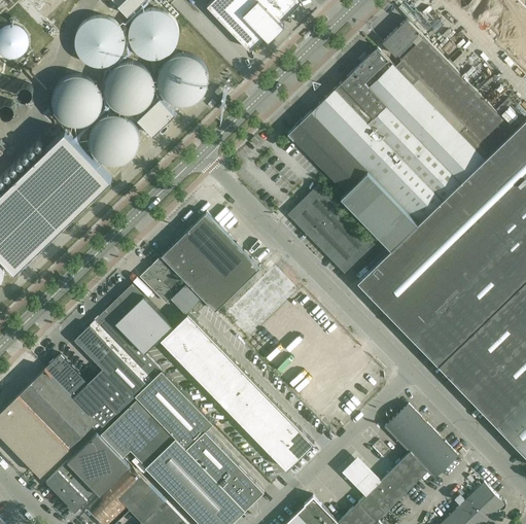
[(0,9),(1,9),(2,9),(3,8),(5,7),(6,7),(7,6),(9,5),(10,3),(11,2),(12,1),(12,0),(0,0),(0,9)]
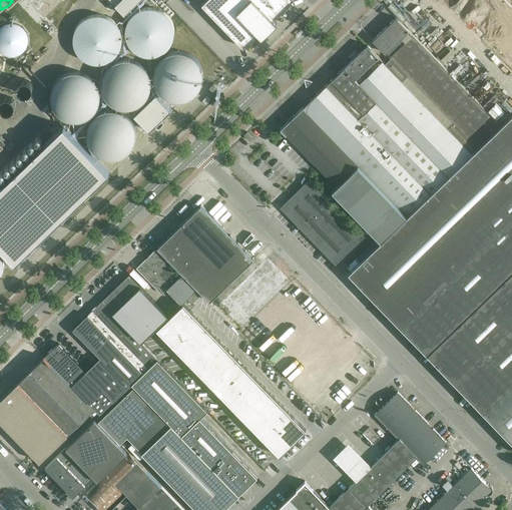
[(141,0),(106,0),(123,18),(141,0)]
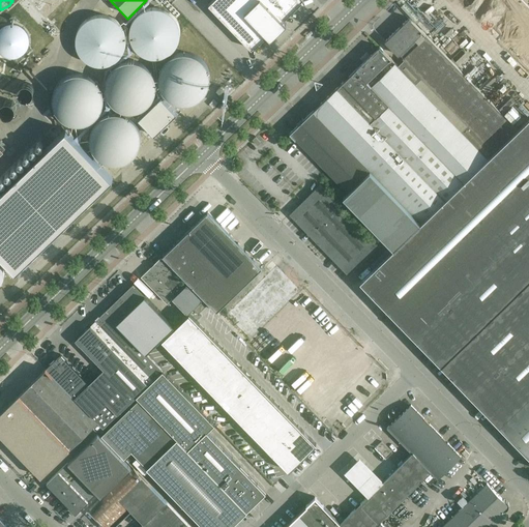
[(251,53),(265,38),(270,42),(270,41),(269,40),(284,27),(285,28),(286,27),(282,23),(303,1),(301,0),(214,0),(207,7),(251,53)]
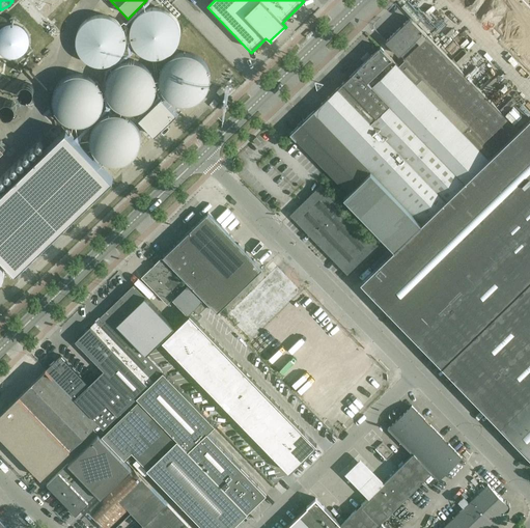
[(80,46),(82,53),(87,59),(94,63),(102,64),(110,63),(116,60),(122,55),(127,49),(128,40),(127,33),(122,26),(117,21),(110,18),(102,17),(93,19),(86,23),(82,30),(79,37),(80,46)]
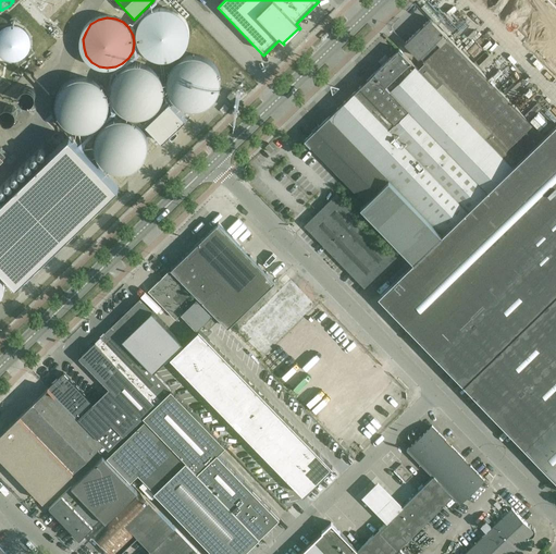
[(164,71),(172,68),(178,63),(184,57),(186,48),(185,39),(182,32),(176,25),(169,21),(161,20),(152,21),(145,25),(139,31),(136,38),(135,47),(137,56),(141,62),(148,68),(156,71),(164,71)]
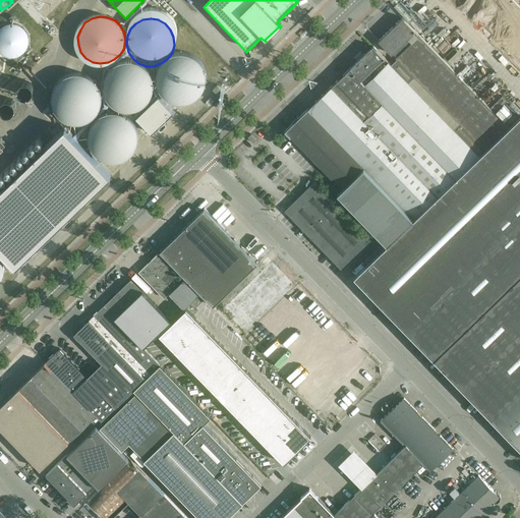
[(390,67),(478,159),(508,130),(487,110),(401,20),(378,44),(395,62),(390,67)]
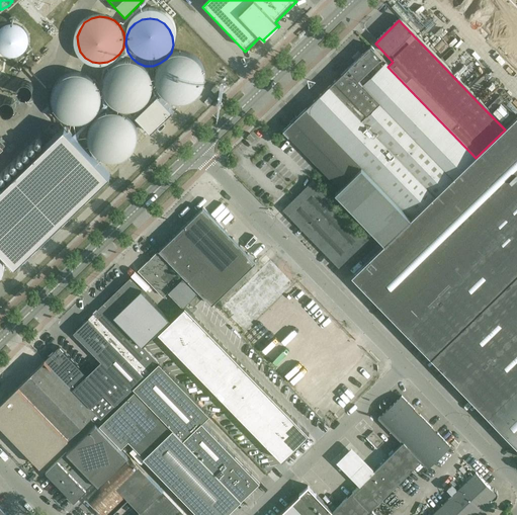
[(0,50),(3,53),(7,56),(12,56),(16,56),(21,54),(24,50),(26,46),(26,40),(25,35),(22,32),(18,29),(14,27),(10,27),(6,29),(2,32),(0,34),(0,50)]
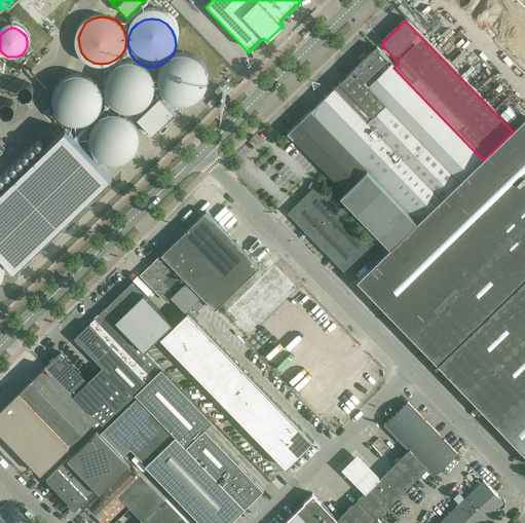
[(483,160),(394,68),(376,49),(367,58),(366,58),(360,63),(361,64),(351,72),(351,73),(333,90),(440,201),(483,160)]
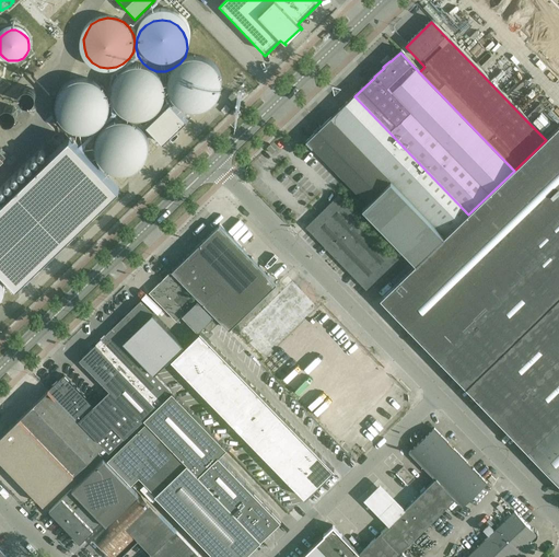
[(169,91),(171,99),(175,105),(182,109),(189,112),(197,112),(205,108),(210,103),(213,95),(214,88),(212,80),(208,73),(201,69),(196,67),(188,67),(183,69),(176,72),(172,77),(170,83),(169,91)]
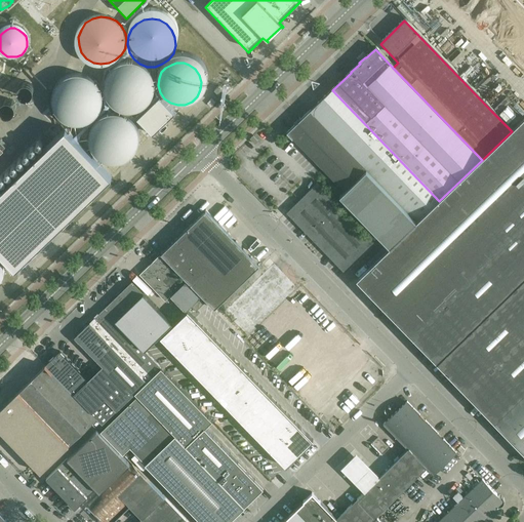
[(107,93),(110,102),(115,109),(123,113),(131,115),(140,113),(148,109),(154,102),(157,93),(157,85),(154,77),(149,70),(140,66),(133,64),(126,65),(119,67),(114,72),(109,78),(107,84),(107,93)]
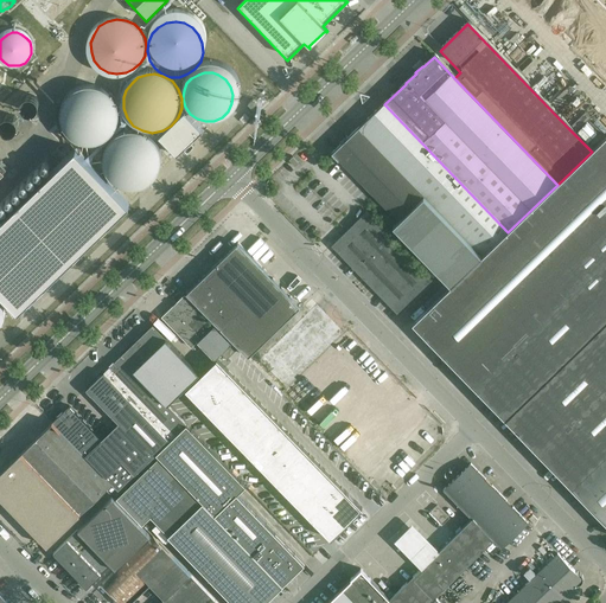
[(555,107),(562,100),(546,83),(538,89),(555,107)]
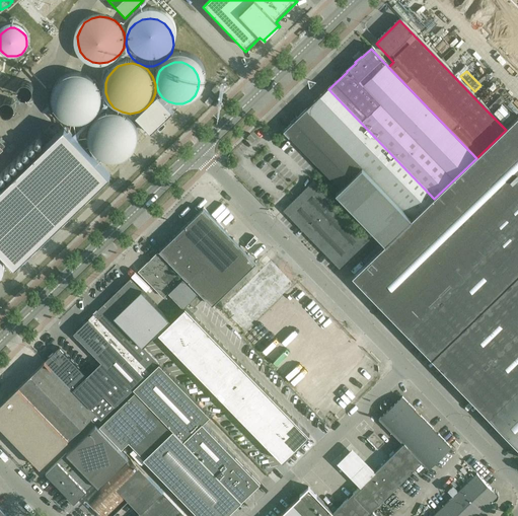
[(55,112),(59,119),(65,124),(73,127),(81,127),(88,125),(95,120),(100,114),(102,105),(101,97),(98,90),(92,84),(85,80),(78,79),(70,80),(64,83),(58,89),(55,95),(54,103),(55,112)]
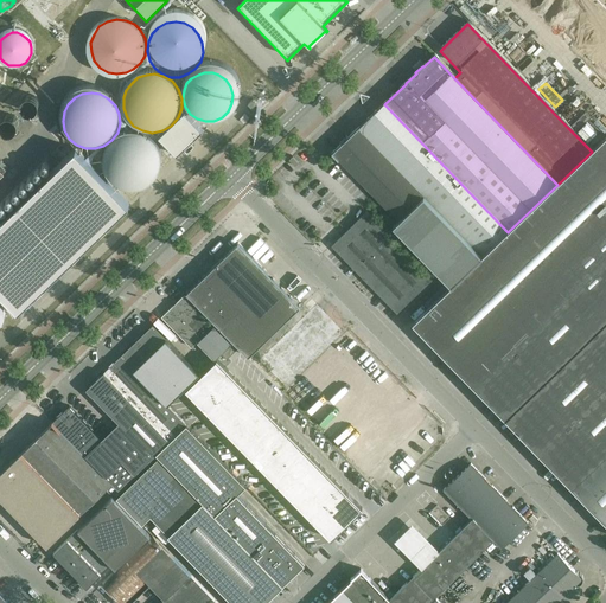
[(19,109),(20,111),(23,114),(25,116),(29,116),(31,115),(34,114),(36,111),(37,109),(37,106),(37,102),(34,100),(32,98),(30,97),(26,97),(23,98),(20,101),(19,103),(18,106),(19,109)]
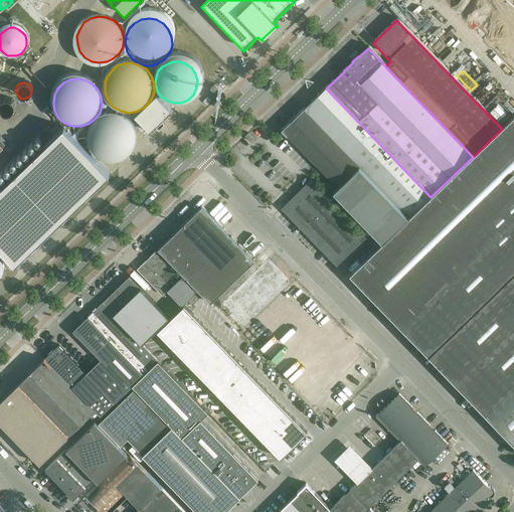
[(216,99),(220,95),(213,88),(209,92),(216,99)]
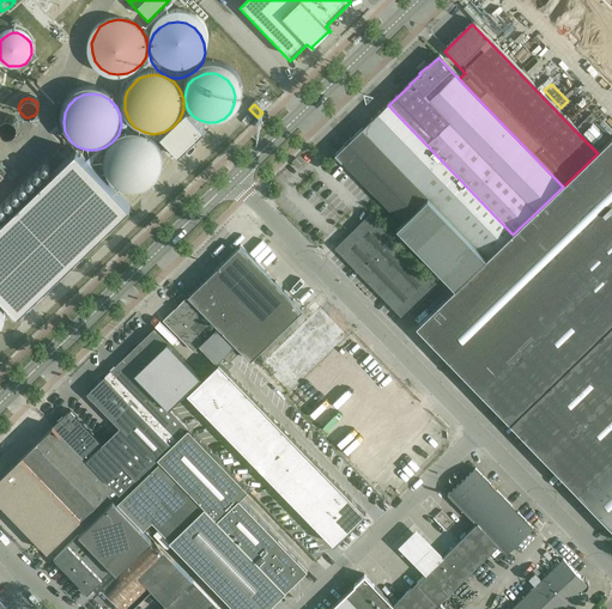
[(513,235),(388,105),(377,116),(376,115),(370,121),(371,122),(334,157),(401,226),(397,231),(455,291),(513,235)]
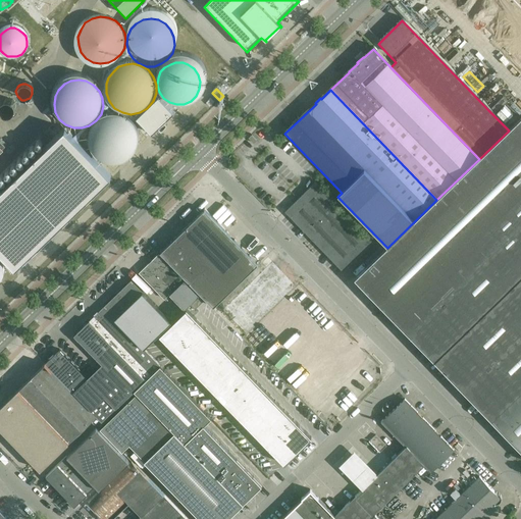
[(151,137),(173,115),(158,99),(136,120),(151,137)]
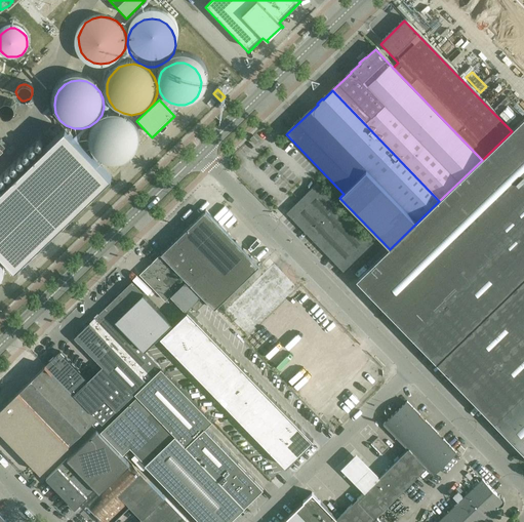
[(4,117),(5,117),(6,117),(8,117),(9,116),(10,116),(11,115),(12,115),(13,113),(13,112),(14,111),(14,110),(14,109),(13,107),(13,106),(12,105),(11,104),(11,103),(10,103),(9,102),(8,102),(7,102),(6,102),(5,102),(4,102),(3,103),(2,103),(1,104),(0,105),(0,114),(0,115),(1,115),(2,116),(3,117),(4,117)]
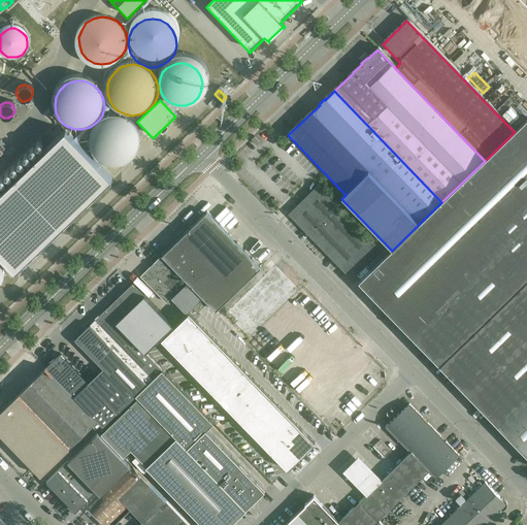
[(526,120),(515,132),(485,161),(441,202),(392,251),(358,283),(526,457),(526,120)]
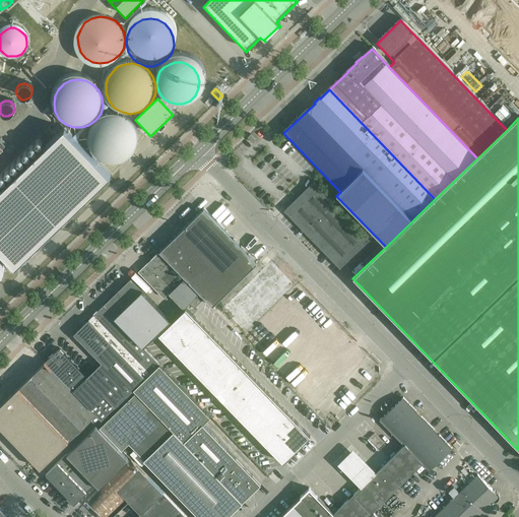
[(91,150),(95,157),(102,163),(110,166),(118,167),(125,164),(132,158),(136,152),(138,144),(137,136),(134,129),(129,123),(121,120),(114,119),(107,120),(100,123),(94,129),(91,135),(90,142),(91,150)]
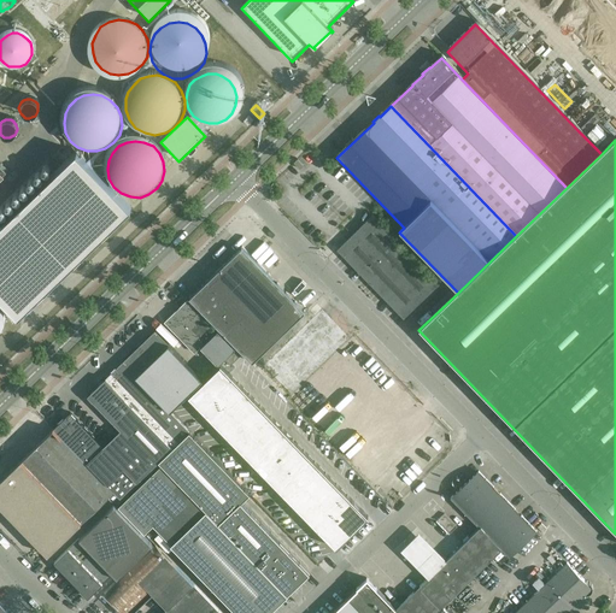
[(0,301),(17,319),(130,211),(76,154),(1,225),(0,224),(0,301)]
